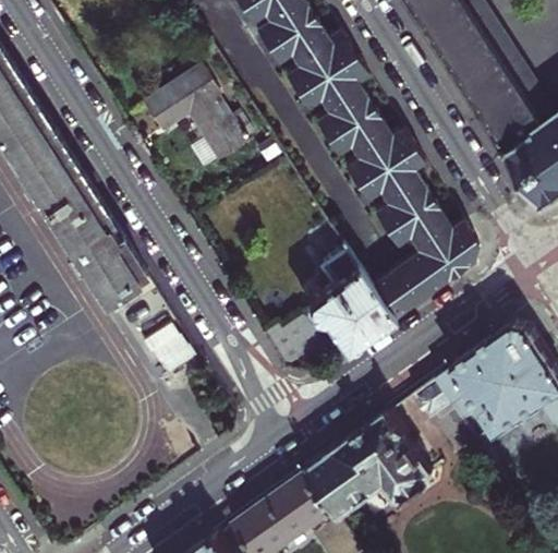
[(182,0),(186,5),(194,0),(234,0),(250,22),(263,14),(267,21),(253,28),(276,62),(288,55),(295,67),(283,74),(305,109),(318,100),(325,112),(313,120),(335,154),(348,146),(355,157),(342,166),(364,200),(377,192),(385,204),(372,212),(393,245),(407,237),(415,251),(371,283),(393,315),(422,296),(474,257),(477,242),(462,218),(451,226),(414,168),(424,160),(411,140),(402,127),(391,134),(359,83),(364,79),(334,33),(328,36),(304,0),(182,0)]
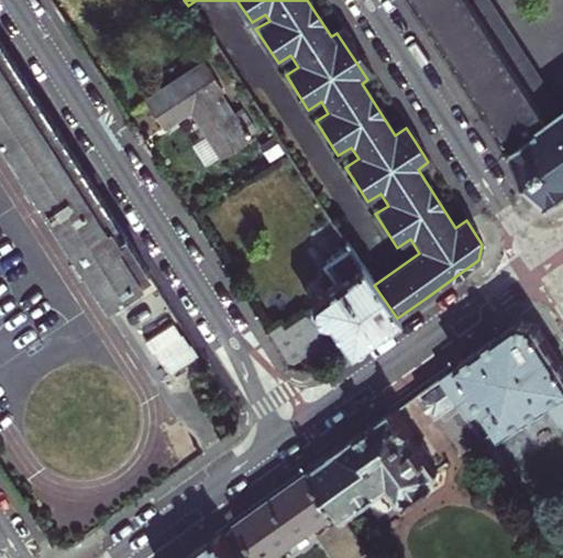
[(549,204),(551,208),(553,207),(554,209),(558,206),(556,205),(562,199),(562,117),(551,126),(468,0),(417,0),(515,149),(512,150),(514,152),(512,153),(514,155),(516,154),(527,168),(523,171),(537,189),(539,187),(550,203),(549,204)]
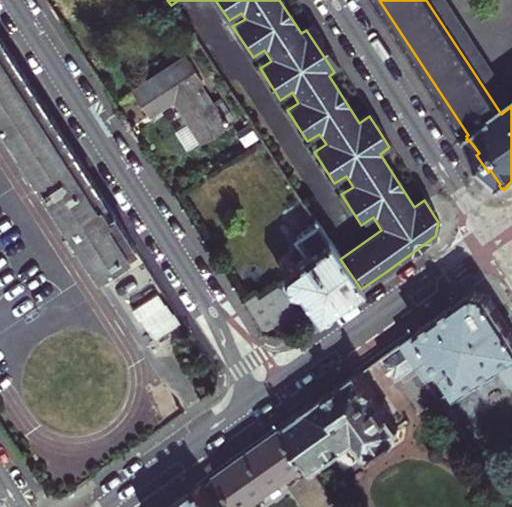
[(338,69),(311,27),(306,30),(334,72),(338,69)]
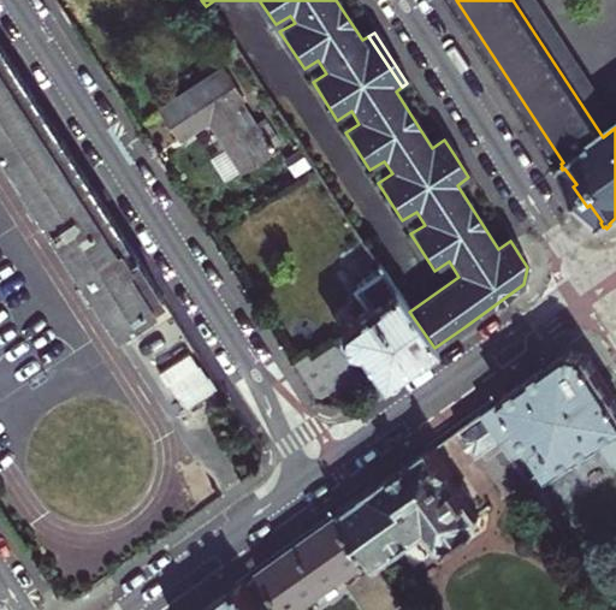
[(159,298),(0,53),(0,153),(75,271),(69,274),(80,291),(87,288),(113,330),(159,298)]
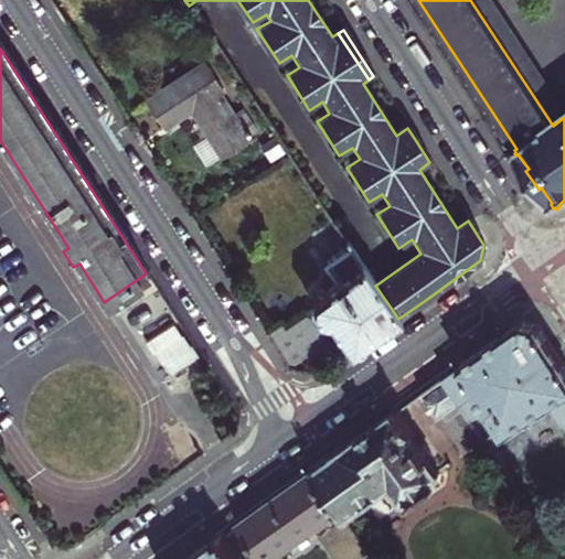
[(163,131),(189,116),(192,114),(199,124),(195,126),(220,161),(249,141),(220,96),(222,95),(202,64),(144,103),(163,131)]
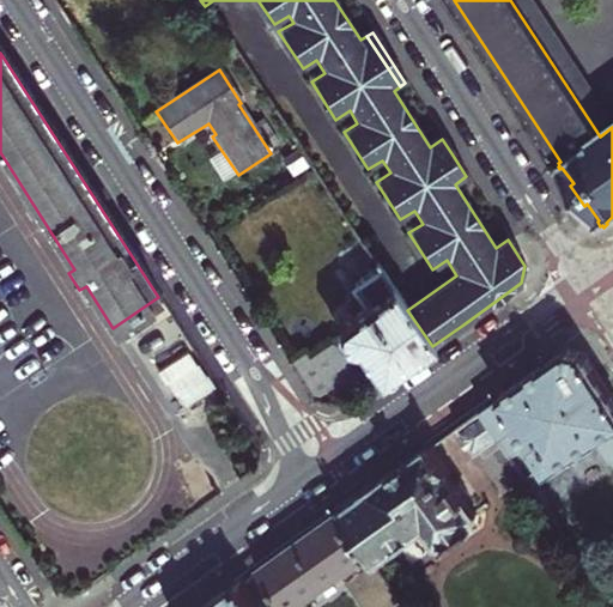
[(208,123),(205,126),(212,137),(216,134),(208,123)]
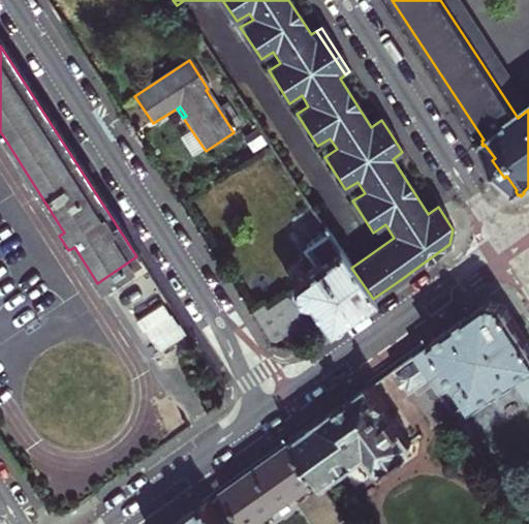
[(325,232),(303,249),(316,267),(292,285),(291,293),(303,307),(307,303),(328,332),(373,299),(351,268),(325,232)]
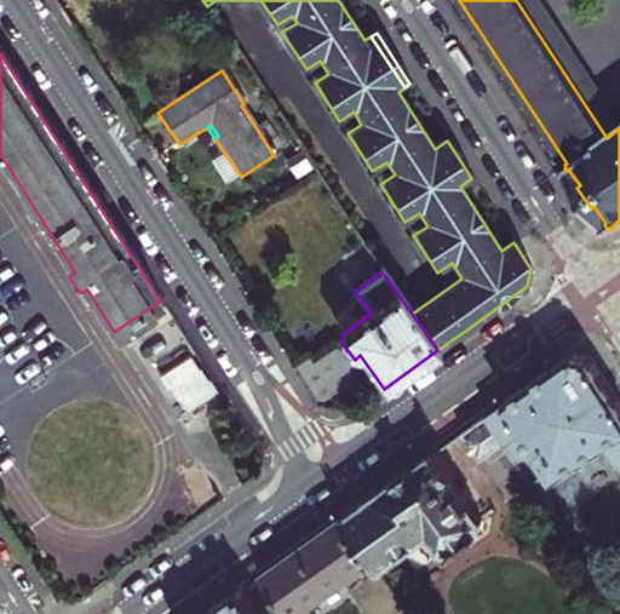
[(160,300),(114,332),(124,346),(170,316),(160,300)]
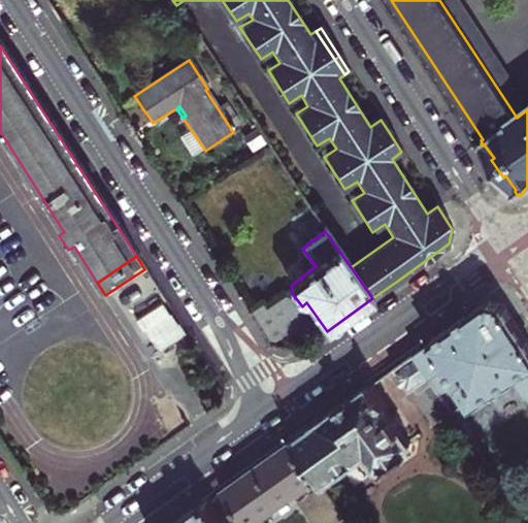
[(246,314),(266,345),(299,321),(278,292),(246,314)]
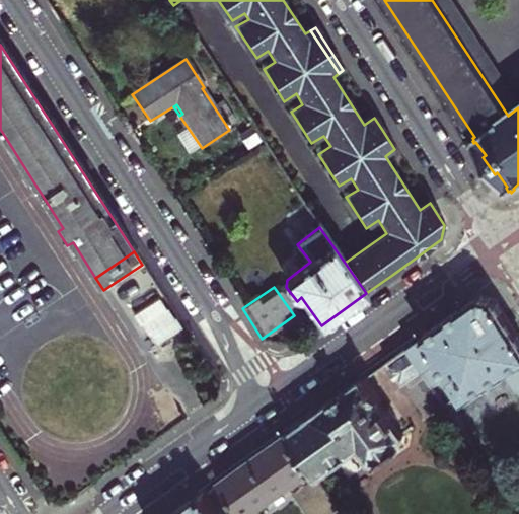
[(478,301),(408,352),(432,389),(447,379),(463,404),(505,376),(517,394),(518,392),(518,343),(494,303),(478,301)]
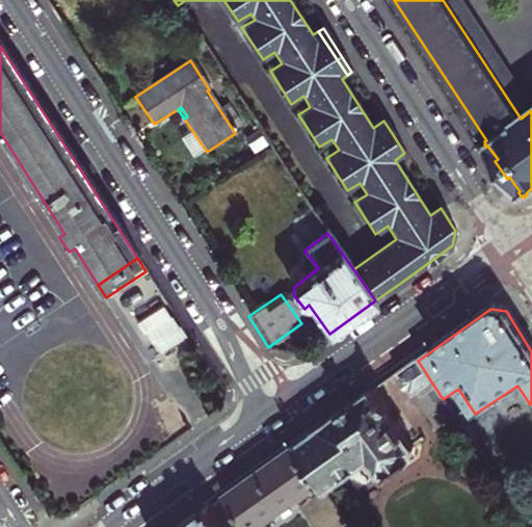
[(397,375),(435,431),(455,419),(443,399),(418,361),(397,375)]
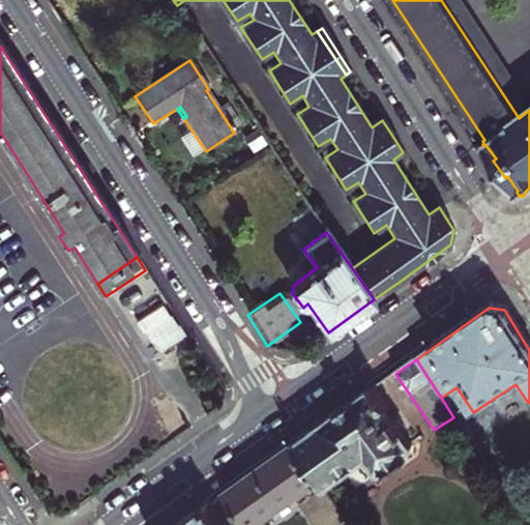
[(410,448),(410,447),(385,413),(388,412),(373,390),(352,405),(351,404),(336,413),(337,415),(317,430),(316,429),(293,444),(294,446),(293,447),(325,492),(367,461),(377,473),(387,475),(411,458),(410,448)]
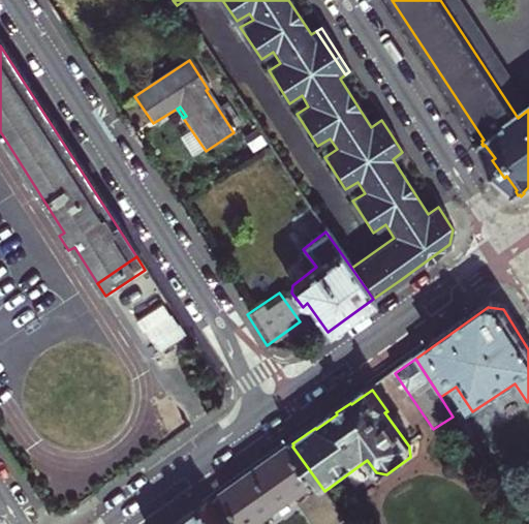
[(321,523),(338,511),(338,510),(324,491),(292,447),(222,496),(242,523),(260,523),(293,499),(310,523),(321,523)]
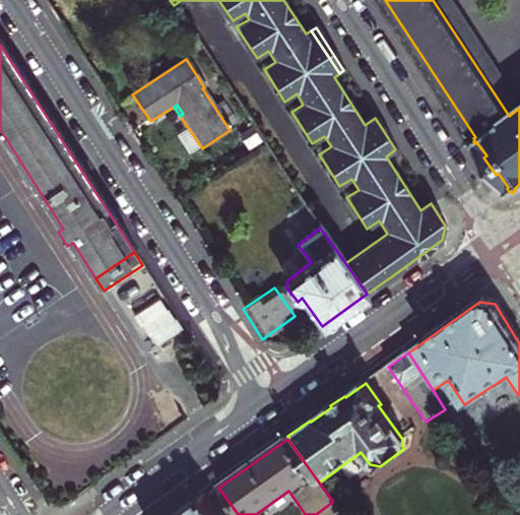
[(215,514),(204,498),(180,514),(215,514)]
